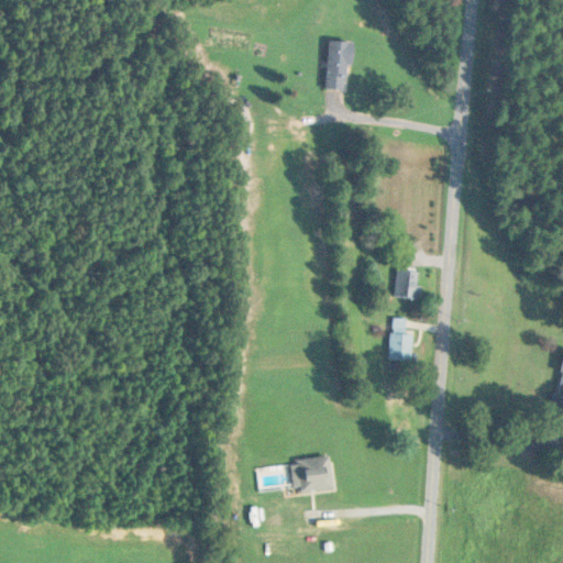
[(351,42),(328,40),(326,89),(349,90),(351,42)]
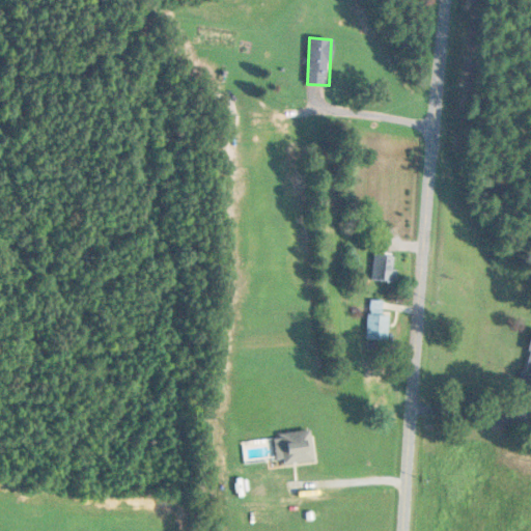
[(375,282),(397,280),(396,255),(374,256),(375,282)]
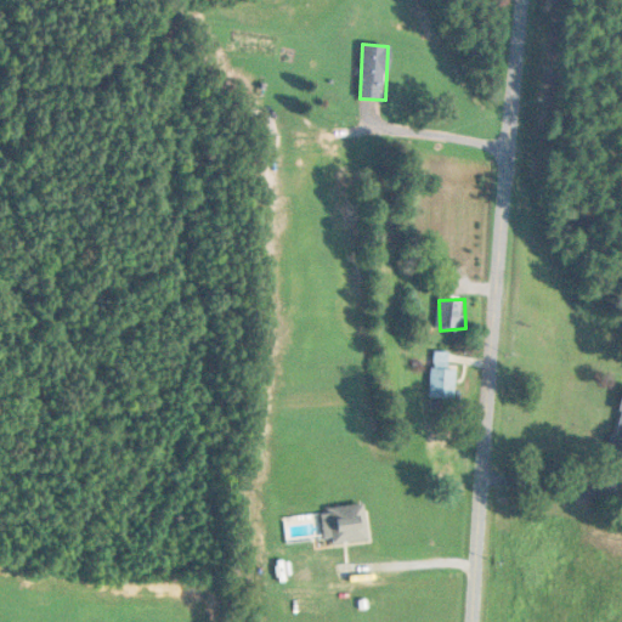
[(451,368),(451,351),(433,351),(433,399),(457,399),(457,368),(451,368)]
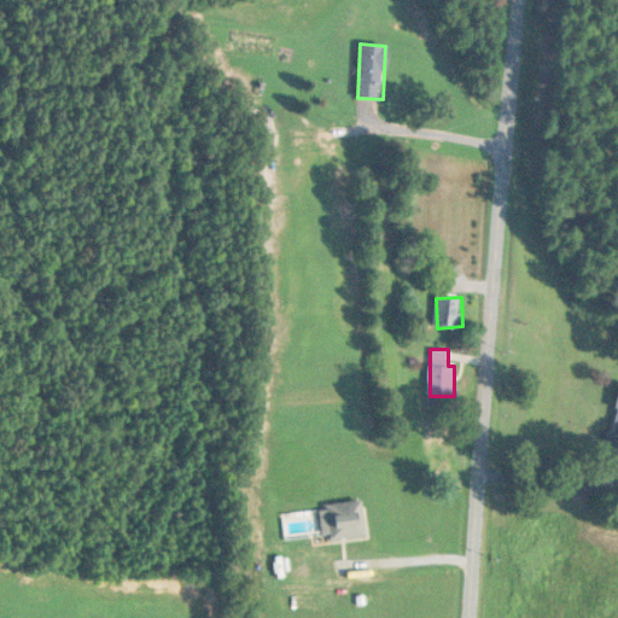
[(366,532),(362,503),(281,513),(285,542),(366,532)]
